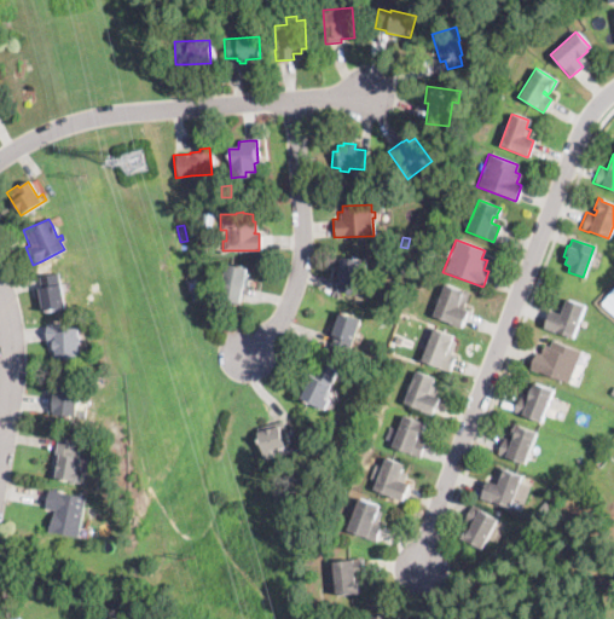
[(366,273),(365,281),(358,279),(355,295),(332,291),(334,287),(339,256),(365,261),(363,271),(366,272),(366,273)]
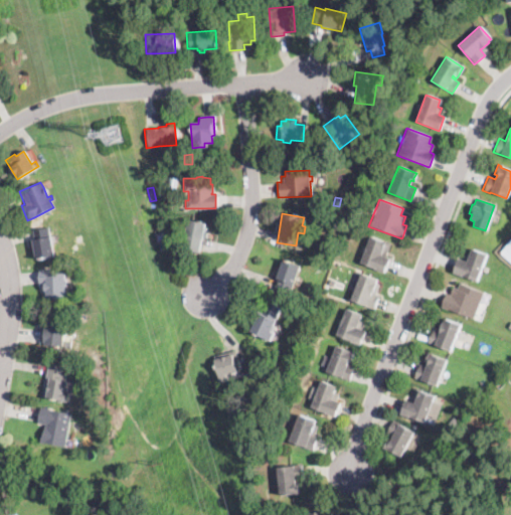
[(204,236),(203,238),(199,237),(196,250),(181,247),(186,223),(181,222),(182,219),(182,218),(203,222),(201,231),(205,232),(204,236)]
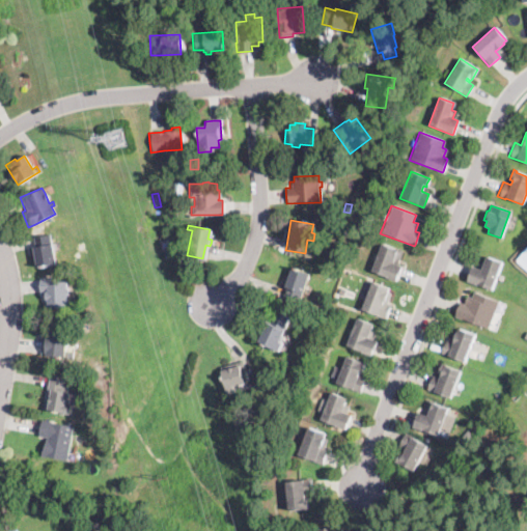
[(350,228),(349,235),(341,234),(341,227),(350,228)]
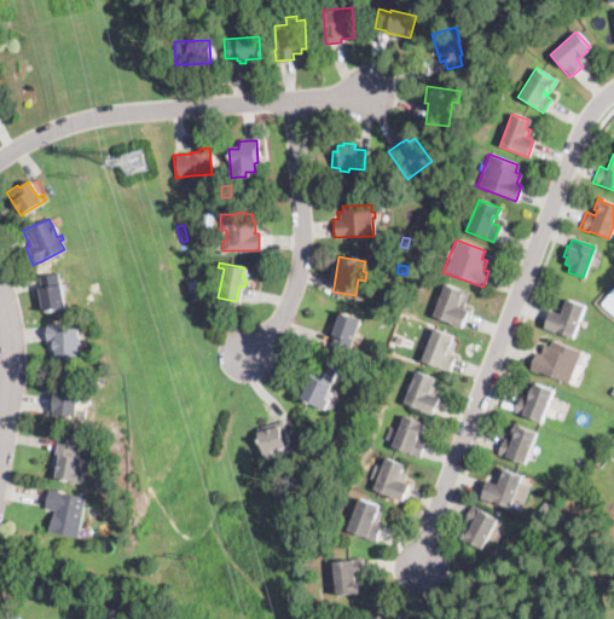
[(64,307),(41,312),(35,277),(58,273),(64,307)]
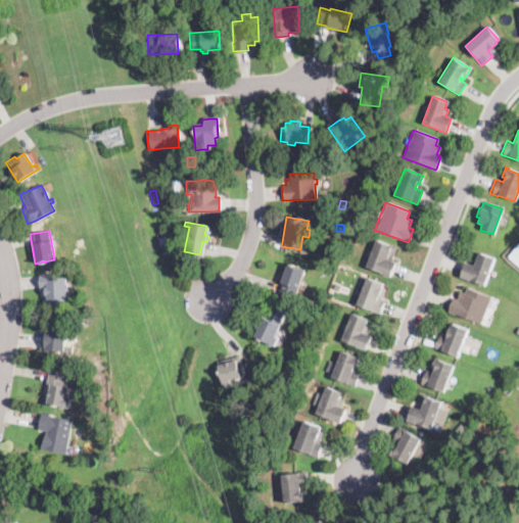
[(518,267),(506,255),(518,239),(518,267)]
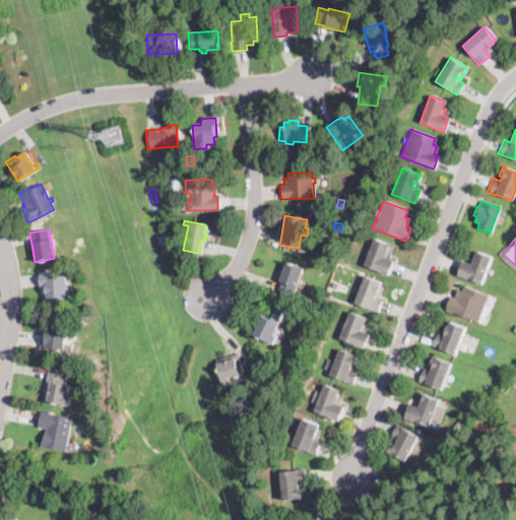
[(388,273),(387,276),(363,266),(373,239),(392,246),(387,259),(392,261),(388,273)]
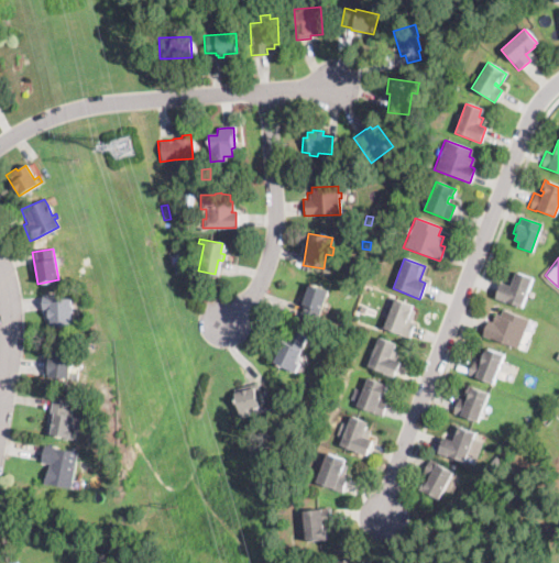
[(532,278),(526,291),(521,307),(505,301),(505,304),(493,299),(497,285),(499,283),(504,285),(506,277),(512,279),(514,273),(532,278)]
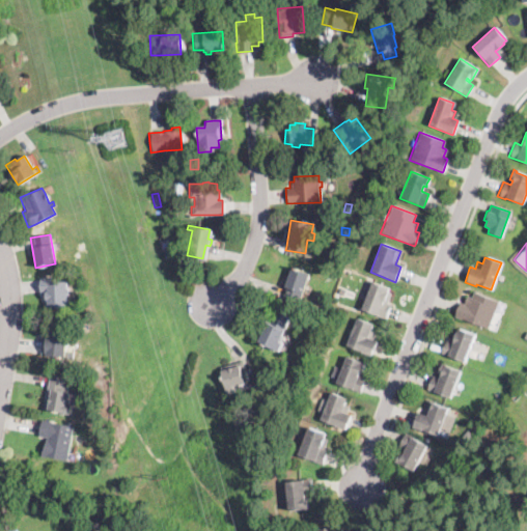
[(298,303),(296,308),(279,303),(284,287),(283,286),(289,269),(307,275),(298,303)]
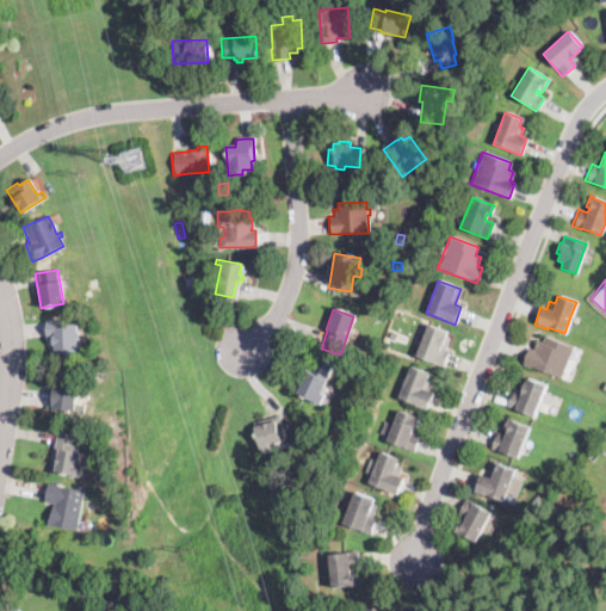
[(60,320),(60,325),(75,325),(75,355),(49,356),(49,343),(51,343),(50,337),(53,337),(53,333),(44,333),(44,320),(60,320)]
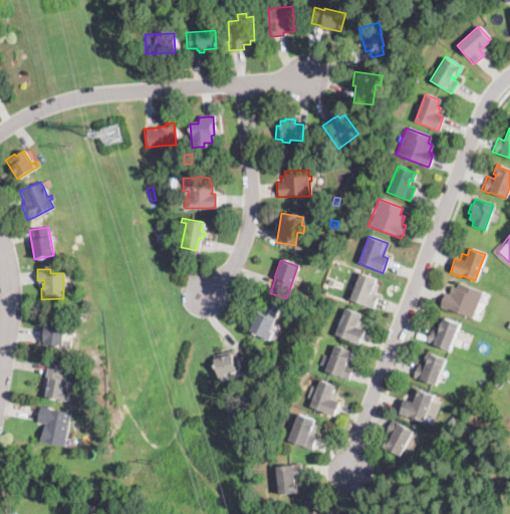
[(372,308),(371,309),(348,301),(358,273),(374,279),(373,283),(376,284),(372,294),(376,296),(372,308)]
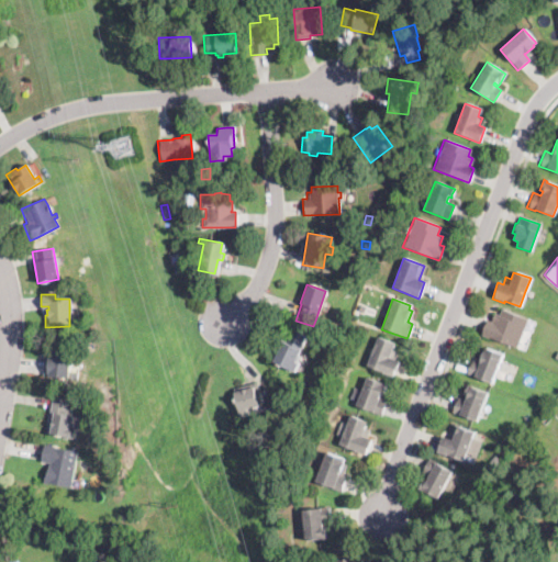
[(499,308),(524,318),(526,319),(515,348),(480,335),(479,334),(484,319),(489,322),(492,314),(497,316),(499,308)]
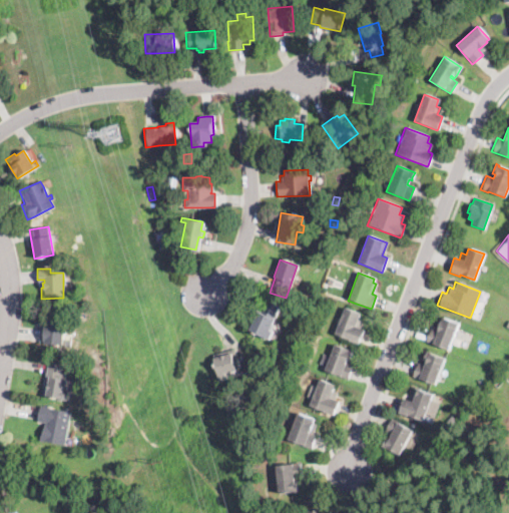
[(276,312),(274,317),(269,330),(272,332),(269,340),(247,331),(252,320),(250,319),(253,312),(257,313),(262,301),(278,308),(276,312)]
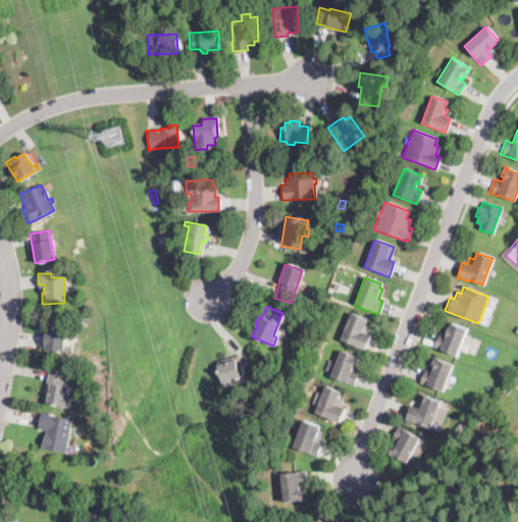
[(365,349),(364,351),(340,342),(348,320),(350,313),(365,318),(362,325),(367,327),(364,334),(369,336),(365,349)]
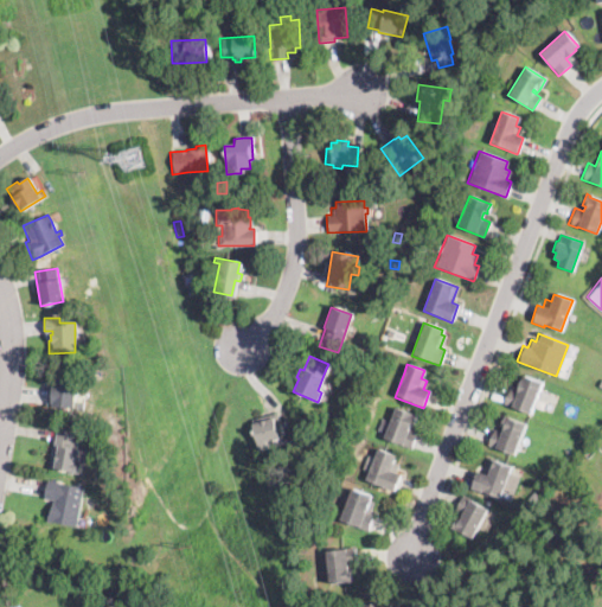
[(75,375),(71,408),(46,406),(47,387),(45,387),(47,372),(75,375)]
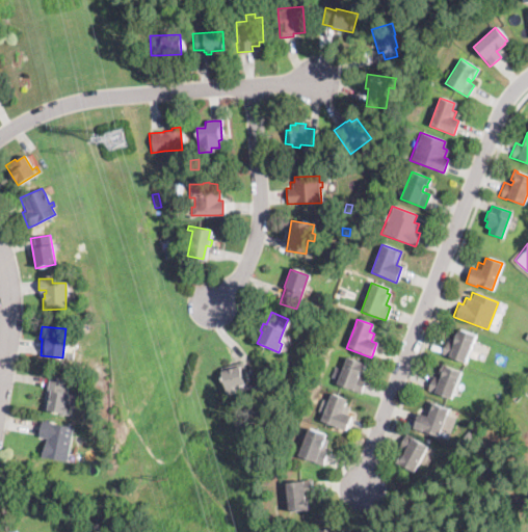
[(472,341),(470,348),(464,364),(440,354),(444,344),(445,341),(452,343),(456,330),(474,337),(472,341)]
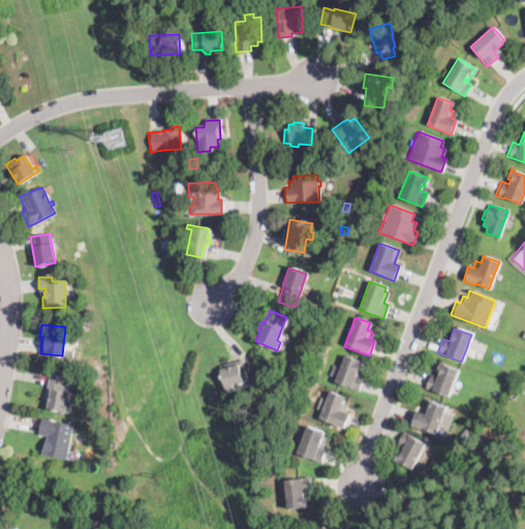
[(357,392),(334,383),(344,355),(364,363),(359,376),(363,377),(357,392)]
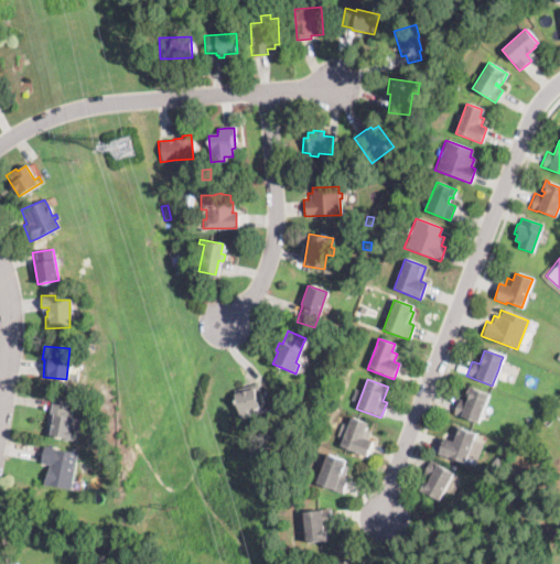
[(244,419),(240,420),(233,391),(256,383),(261,403),(257,404),(258,408),(247,411),(249,418),(244,419)]
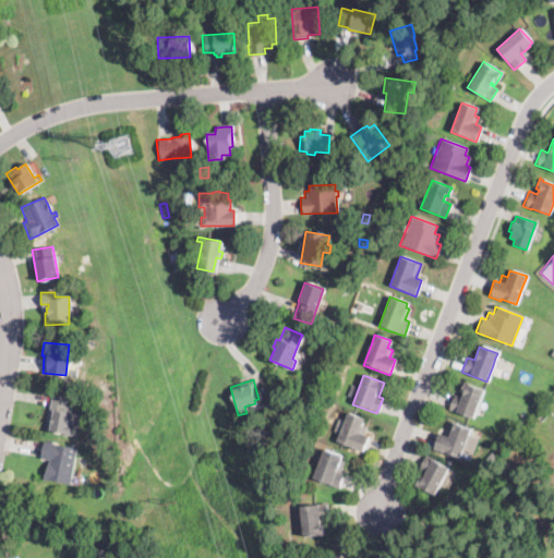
[(482,391),(479,399),(472,419),(446,410),(452,395),(460,398),(461,392),(459,391),(462,381),(467,384),(466,385),(482,391)]
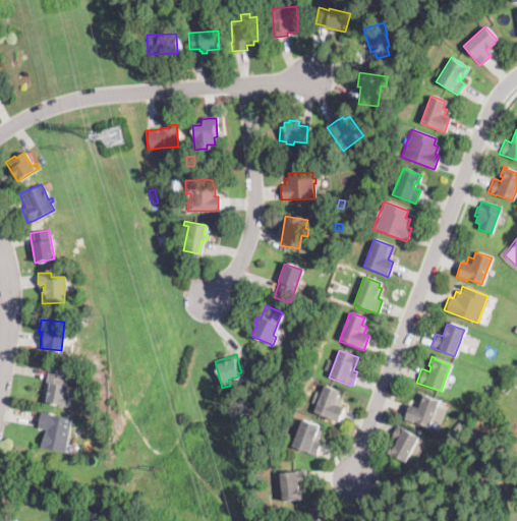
[(68,398),(66,406),(41,402),(47,368),(59,371),(58,381),(63,381),(62,386),(64,386),(62,397),(68,398)]
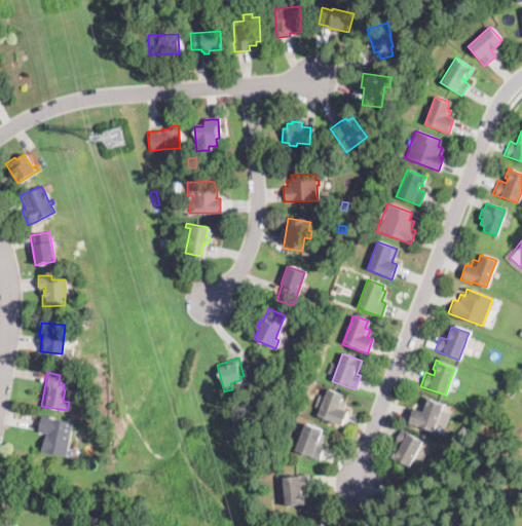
[(512,391),(507,396),(502,391),(508,387),(512,391)]
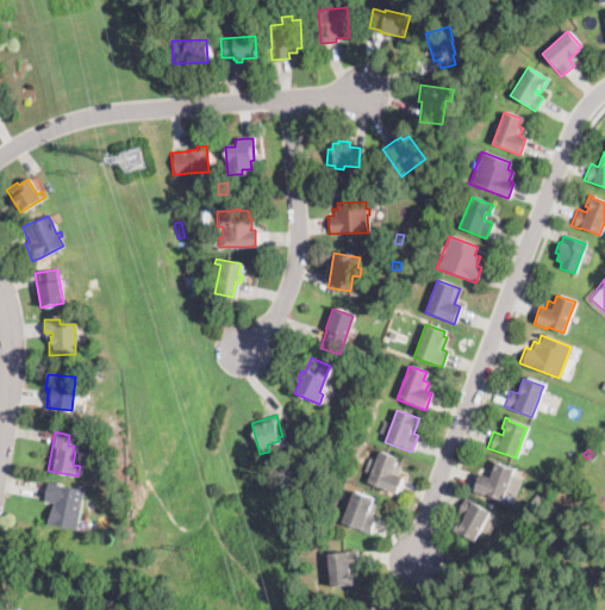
[(397,492),(395,493),(367,483),(378,452),(397,458),(394,465),(398,467),(394,475),(401,478),(397,492)]
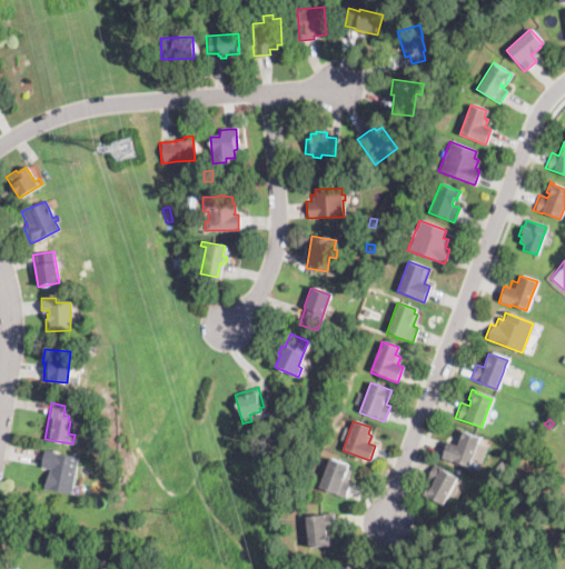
[(478,439),(474,450),(467,468),(440,458),(446,442),(452,445),(457,430),(478,439)]
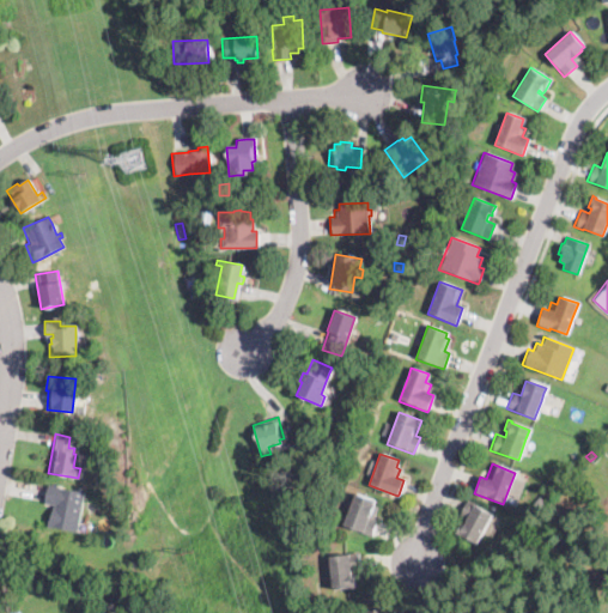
[(81,497),(79,516),(77,532),(50,527),(50,528),(46,527),(48,516),(50,516),(52,507),(53,507),(54,505),(43,504),(44,497),(46,487),(83,492),(81,497)]
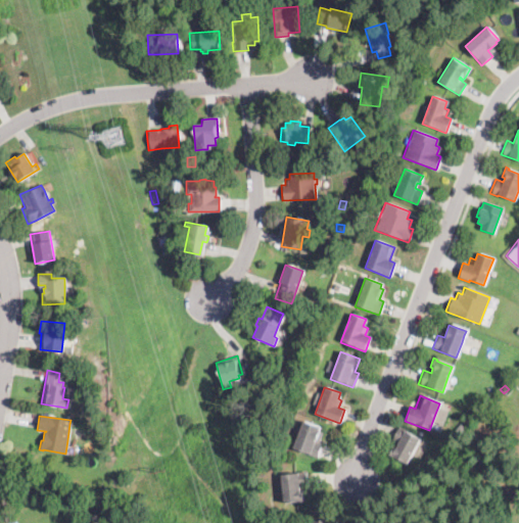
[(318,457),(318,459),(292,449),(302,422),(320,428),(318,431),(321,432),(318,442),(322,444),(318,457)]
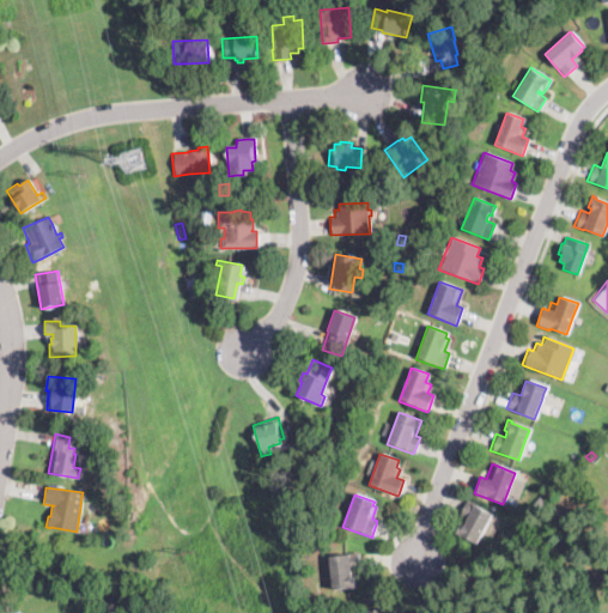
[(485,526),(478,539),(475,545),(455,534),(460,525),(462,526),(466,520),(457,516),(466,501),(491,514),(485,526)]
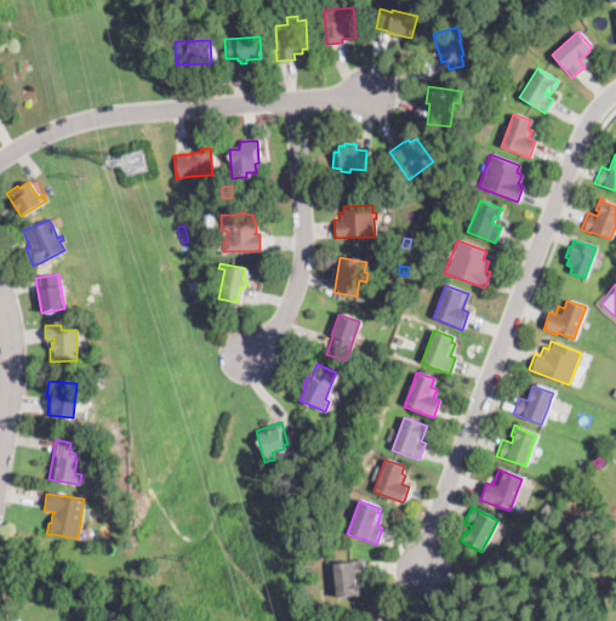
[(355,586),(358,586),(359,596),(336,598),(332,565),(352,563),(352,562),(361,560),(363,577),(354,577),(355,586)]
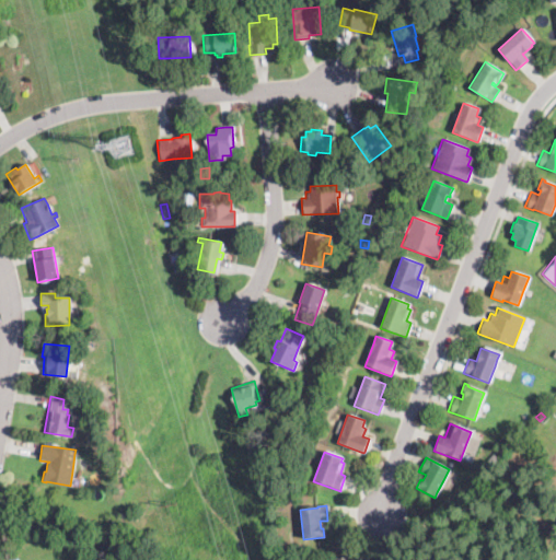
[(506,544),(499,548),(493,540),(499,536),(506,544)]
